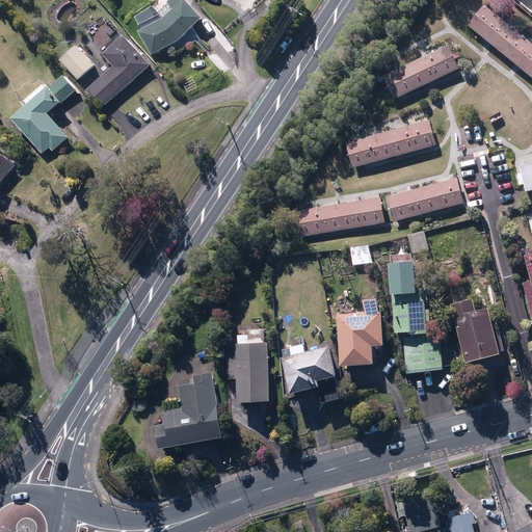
[(139,32),(152,56),(179,42),(203,20),(185,0),(182,0),(182,1),(180,0),(171,0),(167,3),(174,10),(165,18),(139,32)]
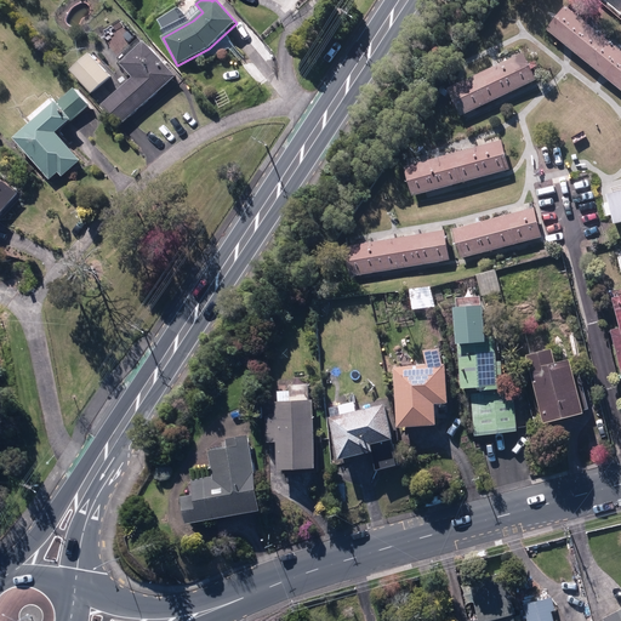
[(547,30),(620,89),(620,52),(565,9),(547,30)]
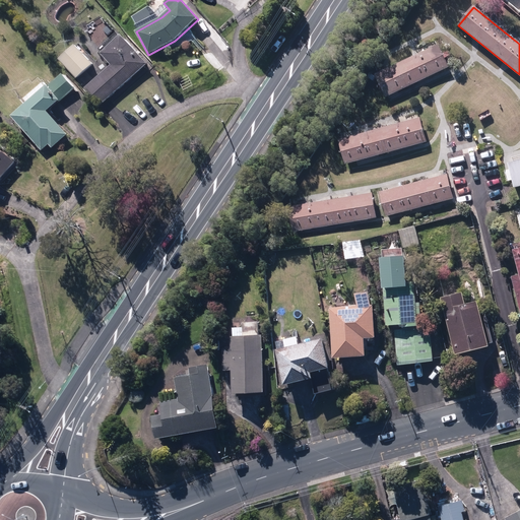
[(85,88),(101,106),(146,64),(121,36),(102,54),(112,65),(85,88)]
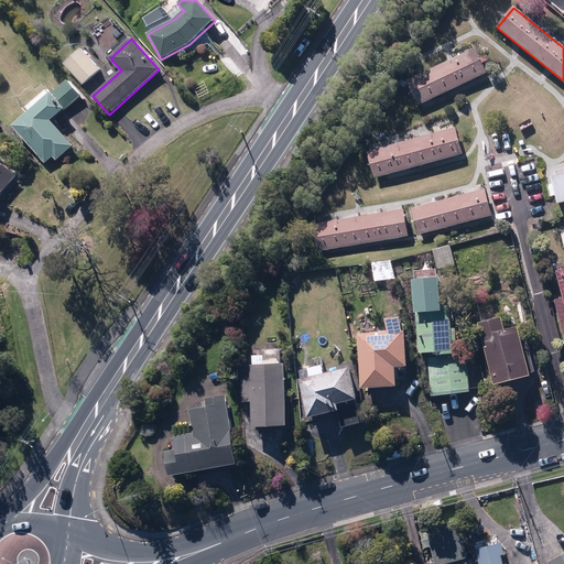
[(64,64),(84,86),(100,71),(80,50),(64,64)]
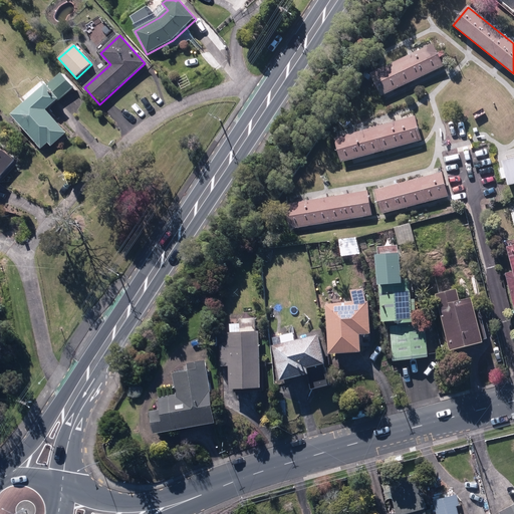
[(371,74),(381,96),(444,67),(433,45),(371,74)]
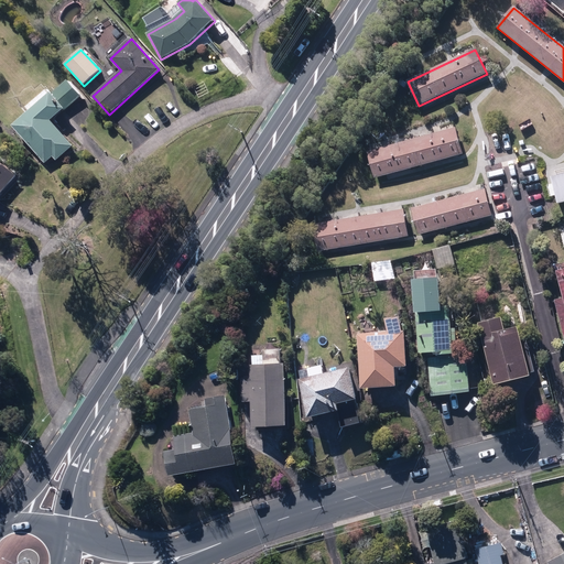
[(398,84),(404,88),(408,85),(401,79),(398,84)]
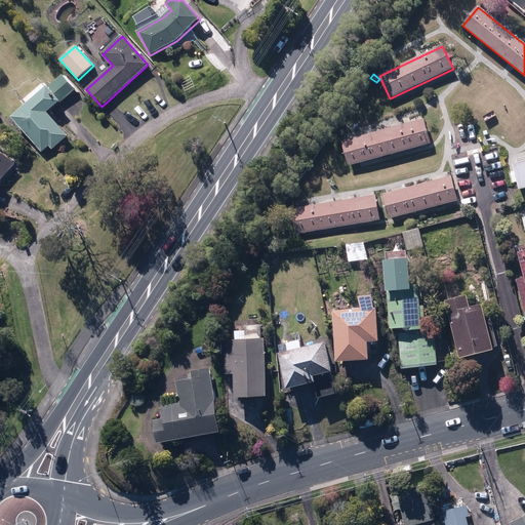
[(11,118),(42,152),(48,146),(52,151),(69,136),(47,113),(61,101),(62,103),(76,90),(63,76),(48,88),(47,86),(11,118)]
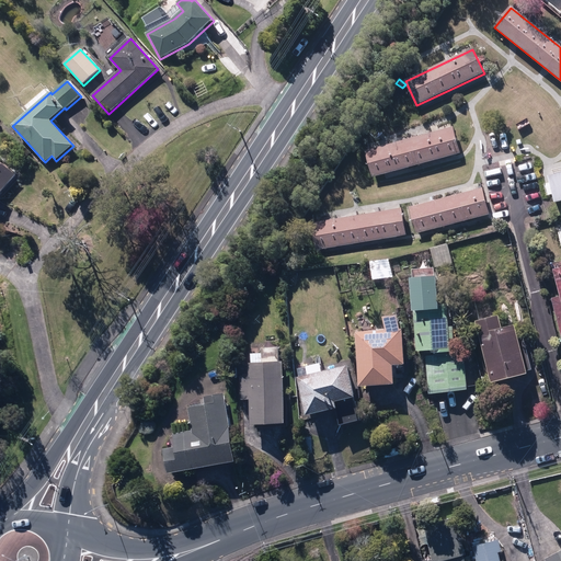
[(367,152),(374,178),(460,153),(454,128),(367,152)]
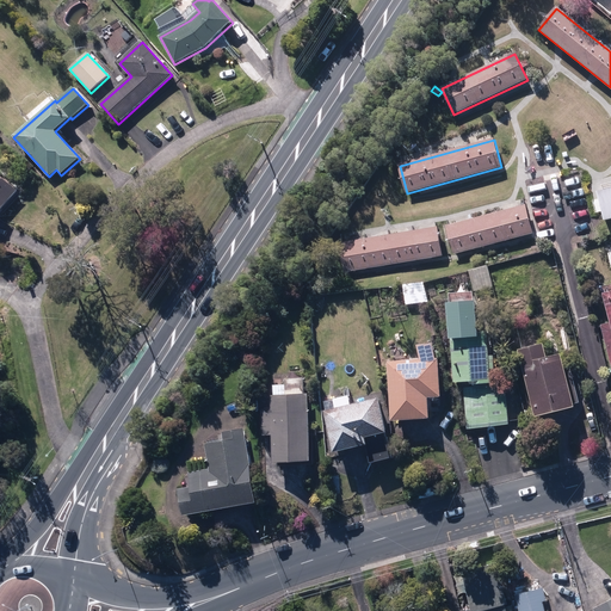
[(0,210),(18,191),(0,174),(0,210)]
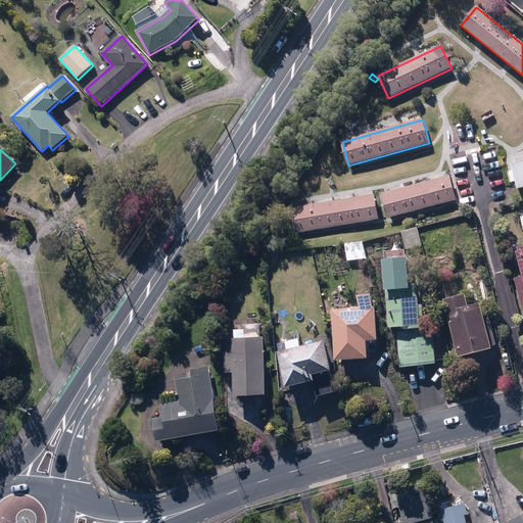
[(522,161),(511,165),(517,189),(522,187),(522,161)]
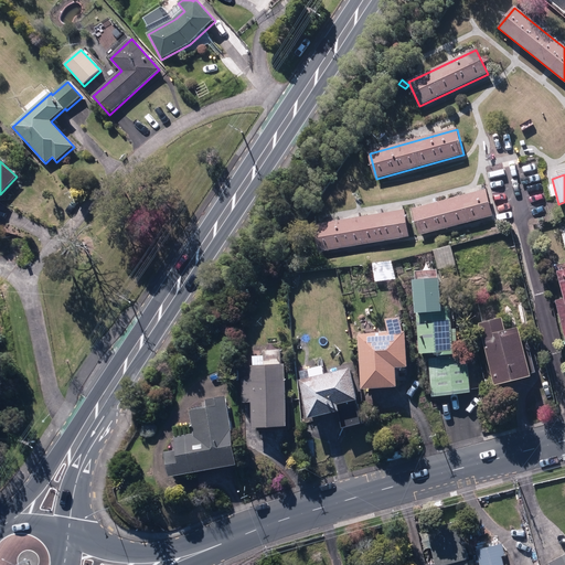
[(487,191),(413,210),(419,235),(493,216),(487,191)]
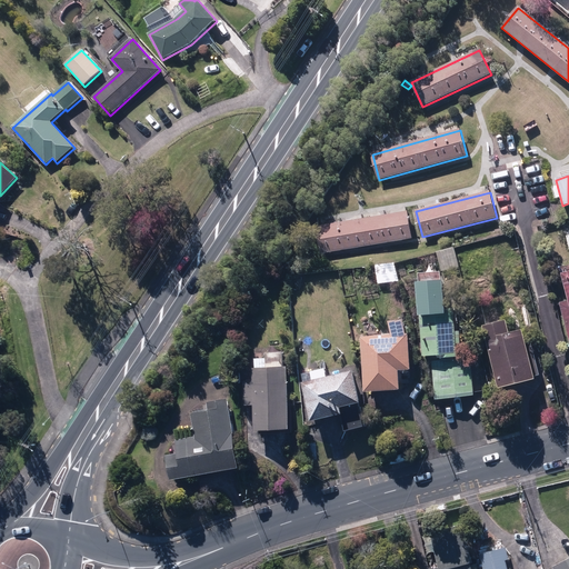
[(317,228),(321,255),(412,239),(408,212),(317,228)]
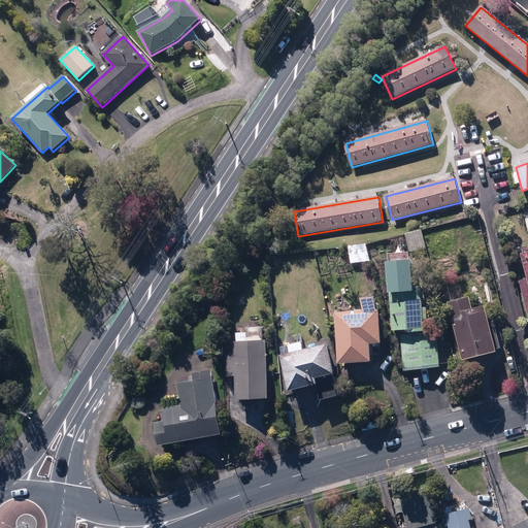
[(404,235),(409,252),(424,248),(423,239),(424,239),(421,230),(404,235)]
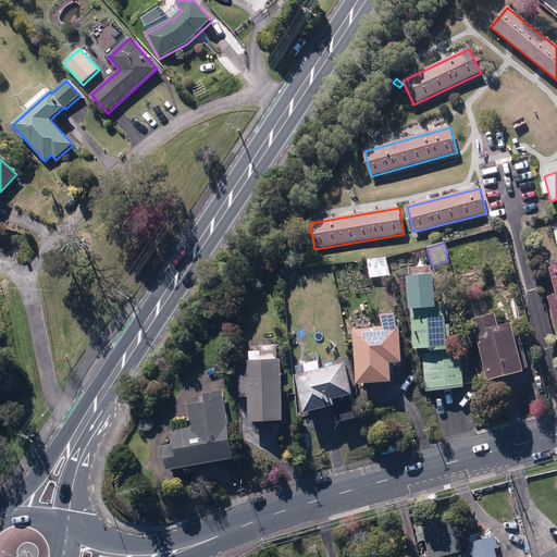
[(368,261),(369,274),(388,272),(387,259),(368,261)]
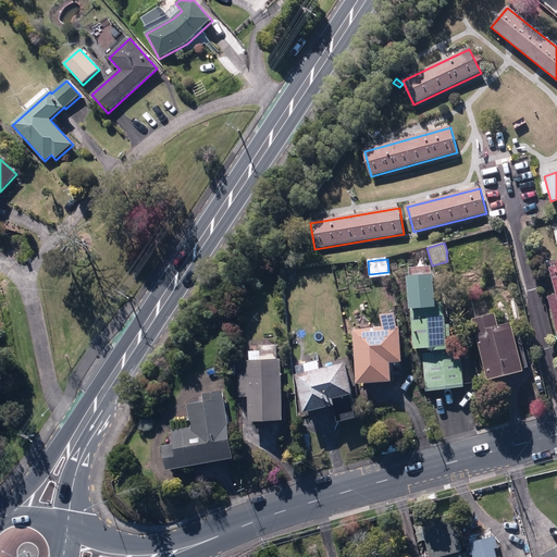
[(548,298),(556,333),(556,262),(552,263),(553,267),(548,269),(552,280),(547,281),(552,296),(548,298)]
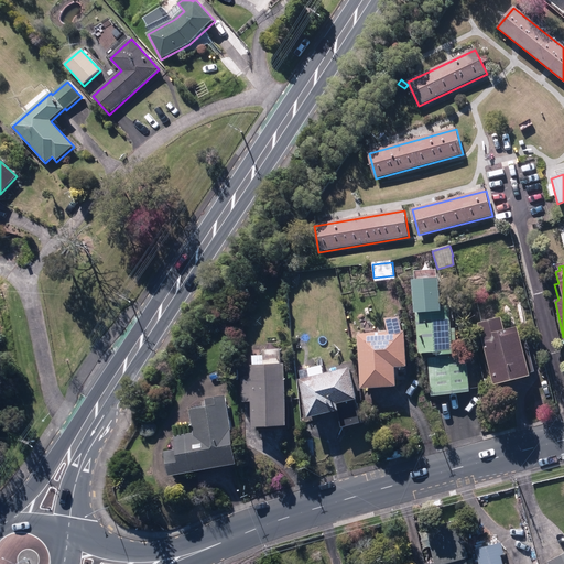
[(449,306),(442,306),(440,280),(413,282),(414,303),(420,354),(426,354),(430,393),(469,389),(466,351),(453,353),(452,342),(456,342),(455,329),(452,331),(449,306)]
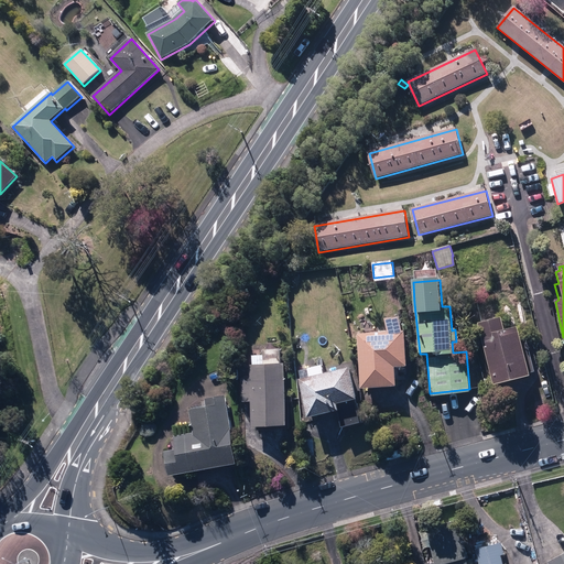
[(479,323),(495,384),(530,377),(529,373),(534,372),(528,347),(522,348),(517,327),(503,331),(501,317),(479,323)]
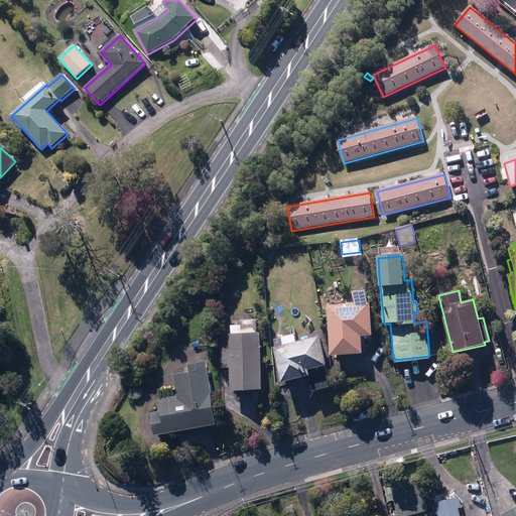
[(328,306),(331,356),(362,354),(361,336),(372,335),(370,303),(368,303),(365,291),(353,291),(355,304),(328,306)]
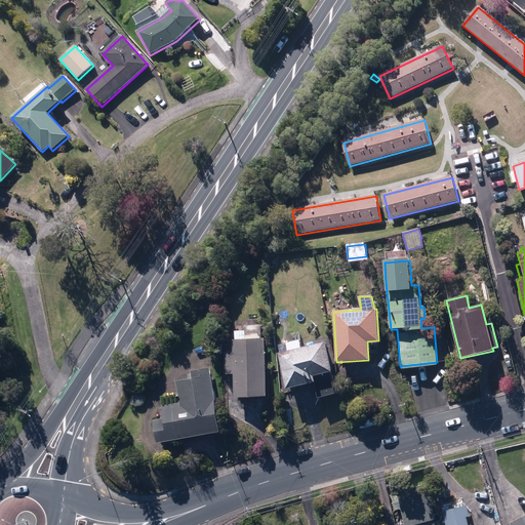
[(234,374),(234,398),(266,397),(265,339),(260,339),(259,326),(245,327),(245,331),(233,332),(233,353),(226,353),(227,374),(234,374)]
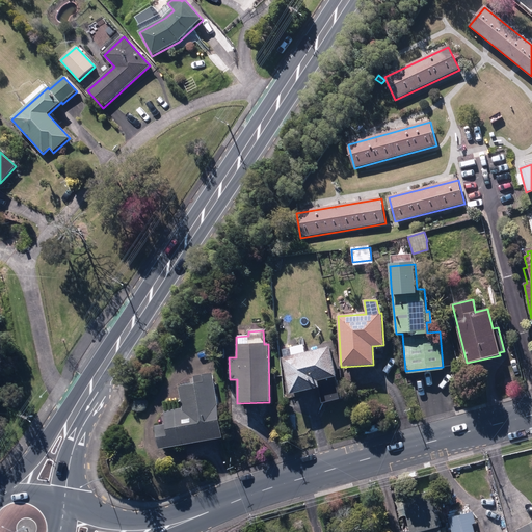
[(320,388),(323,403),(341,399),(329,348),(295,355),(294,348),(283,350),(284,358),(283,358),(290,394),(320,388)]
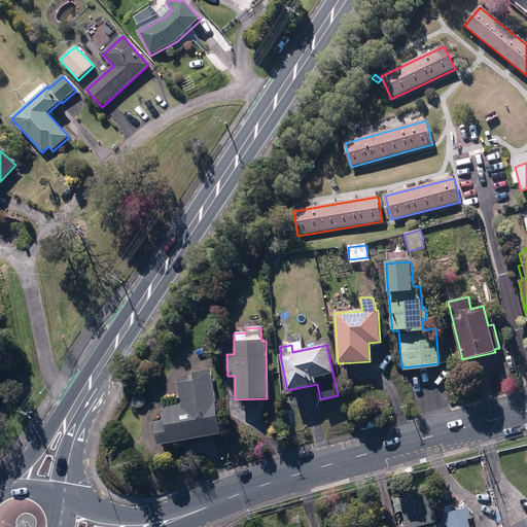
[(154,423),(157,444),(219,434),(211,370),(201,372),(201,373),(192,374),(194,382),(178,384),(180,406),(163,409),(165,421),(154,423)]
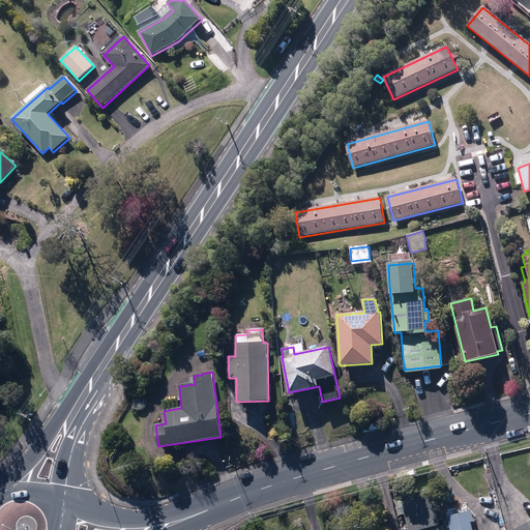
[(416,529),(417,529),(416,529),(443,529),(443,527),(439,528),(438,525),(440,525),(431,490),(401,497),(409,529),(416,529)]
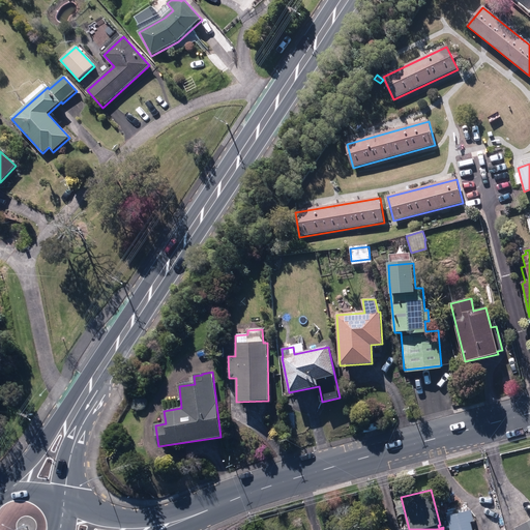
[(472,521),(469,509),(446,514),(449,529),(472,529),(470,521),(472,521)]
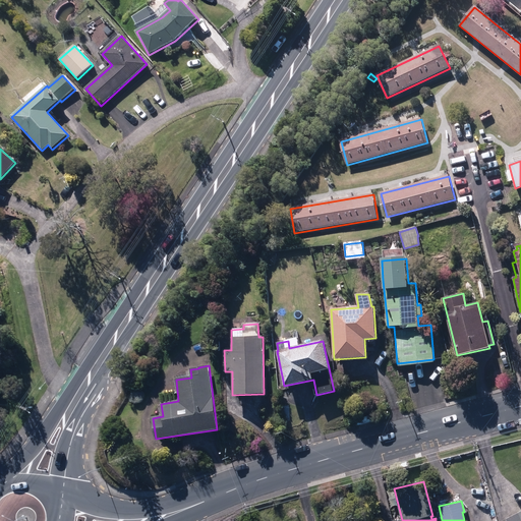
[(520,520),(520,512),(507,519),(507,520),(520,520)]
